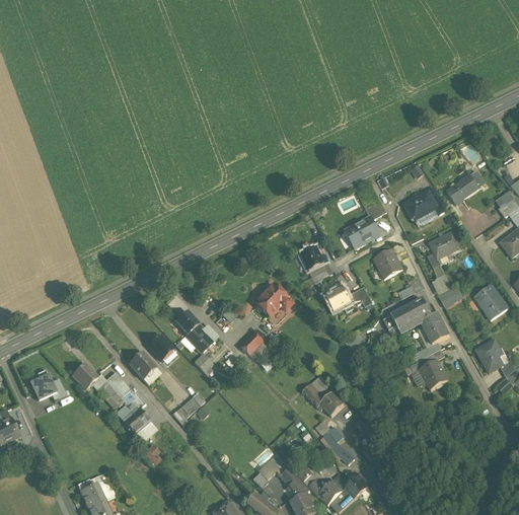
[(424,173),(419,165),(412,170),(417,177),(424,173)]
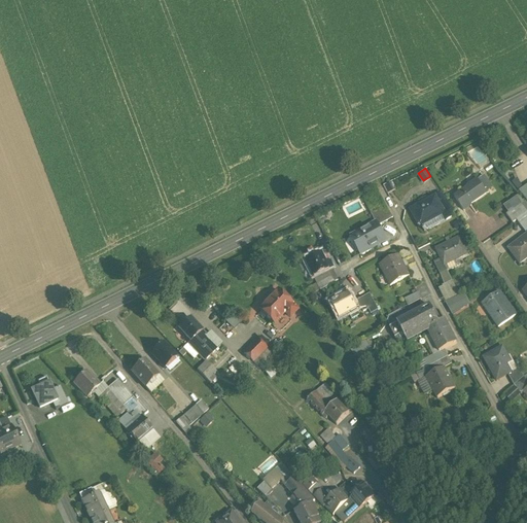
[(516,186),(521,182),(515,175),(511,178),(516,186)]
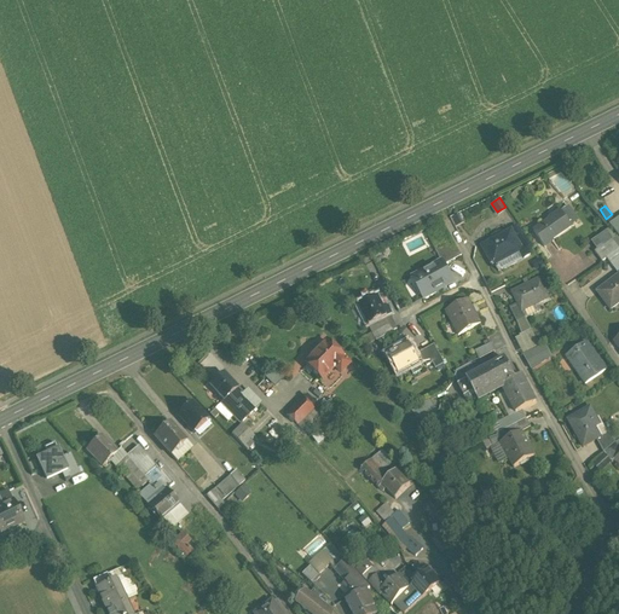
[(561,208),(550,215),(551,216),(533,229),(544,244),(553,238),(553,237),(572,224),(561,208)]
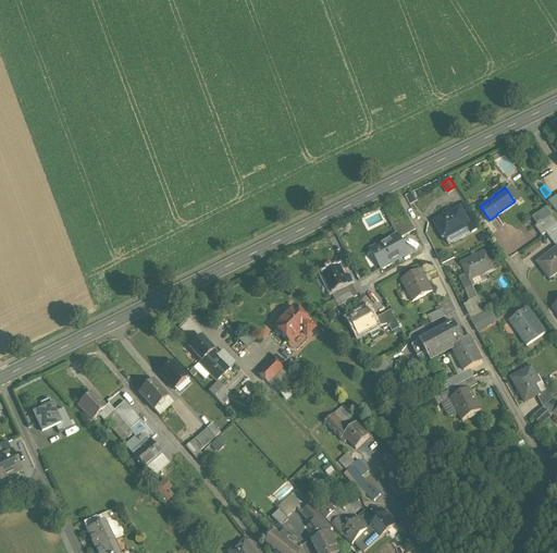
[(466,201),(459,206),(466,217),(473,212),(466,201)]
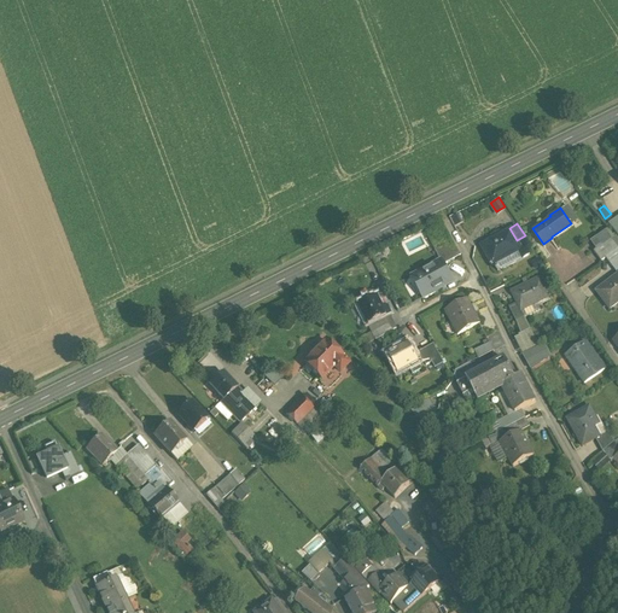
[(509,228),(482,244),(493,263),(520,247),(530,249),(531,244),(525,235),(517,240),(509,228)]
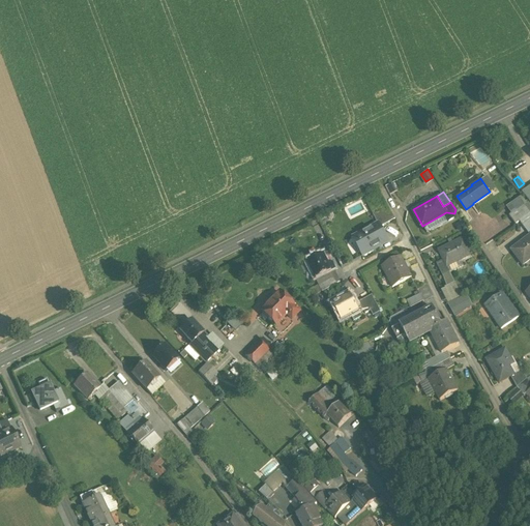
[(524,203),(509,213),(514,222),(519,218),(529,211),(524,203)]
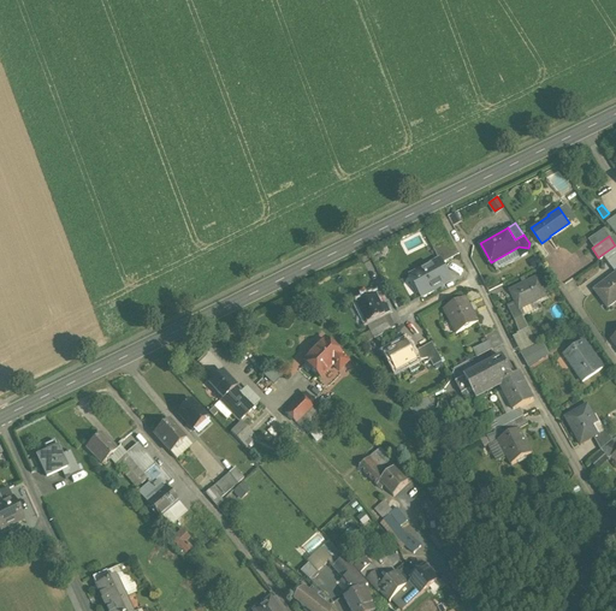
[(452,238),(433,248),(438,259),(439,257),(442,262),(460,253),(452,238)]
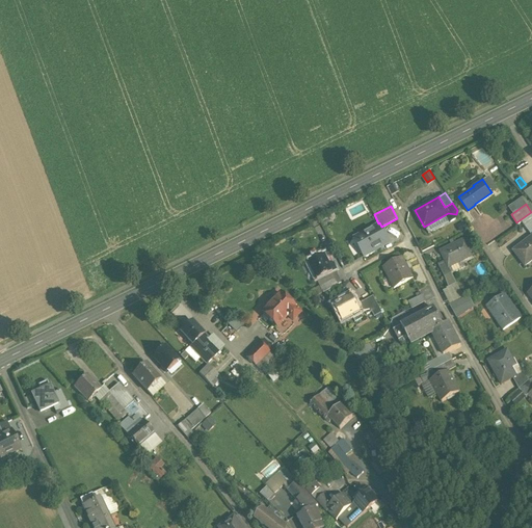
[(531,211),(531,212),(521,219),(530,233),(531,231),(531,211)]
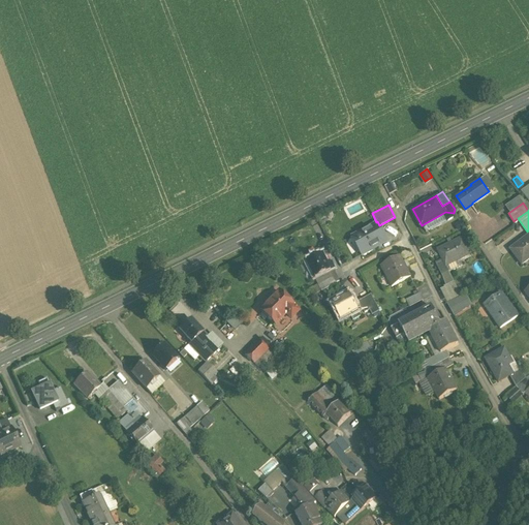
[(376,222),(352,235),(362,253),(387,239),(379,225),(377,221),(376,222)]
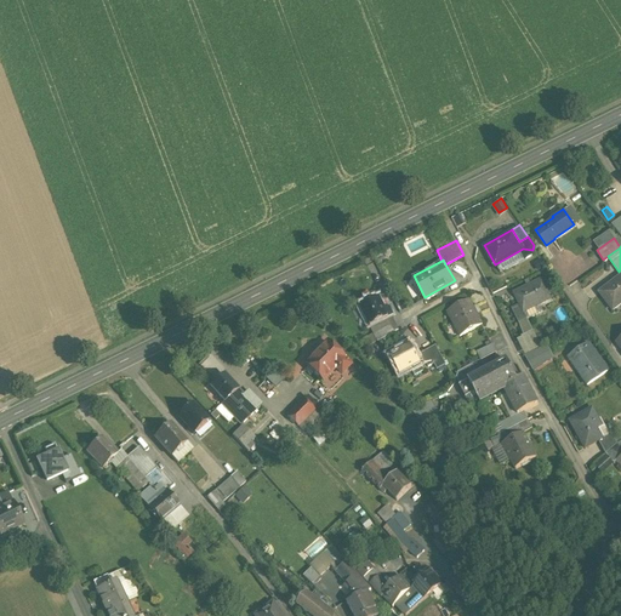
[(620,274),(600,290),(613,308),(620,301),(620,274)]
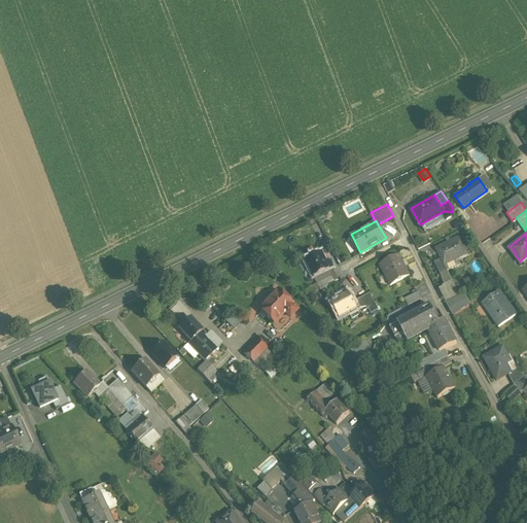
[(458,235),(435,247),(441,256),(444,264),(466,252),(458,235)]
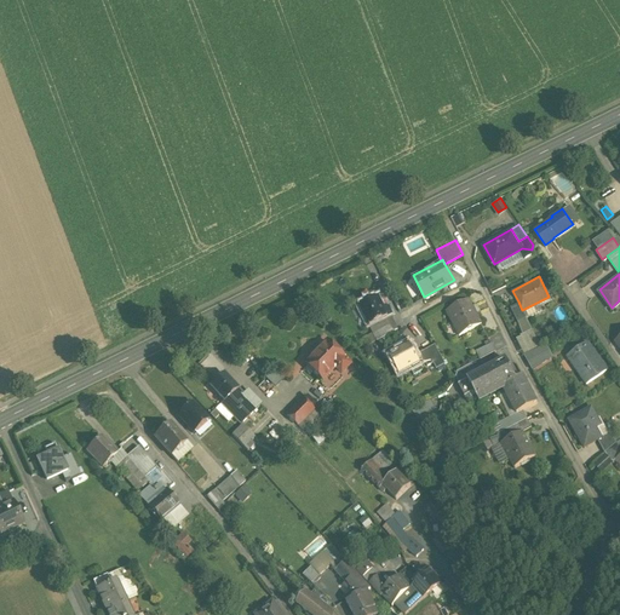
[(378,297),(360,305),(369,325),(391,315),(392,314),(389,306),(384,309),(378,297)]
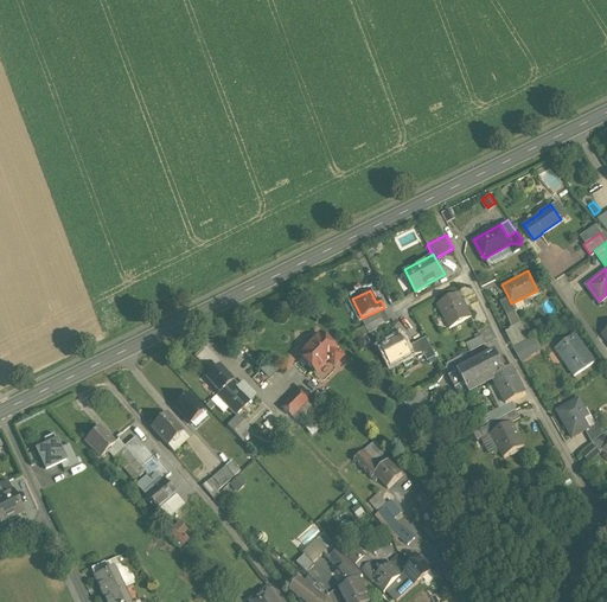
[(471,315),(459,292),(438,302),(449,327),(471,315)]
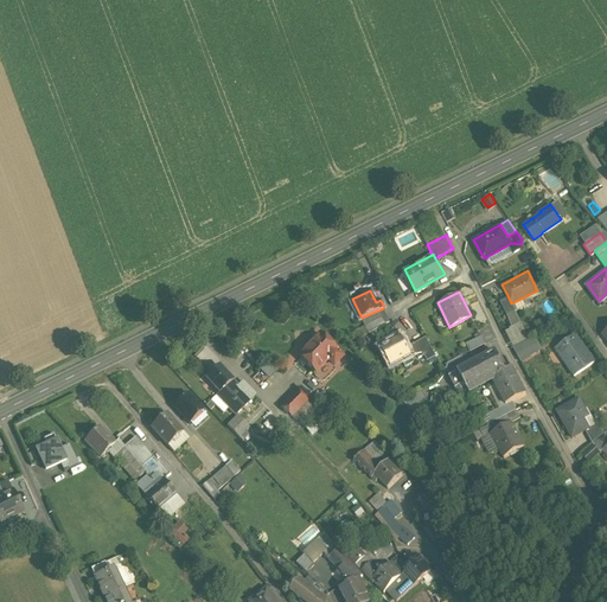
[(508,295),(499,299),(506,313),(515,309),(511,303),(508,295)]
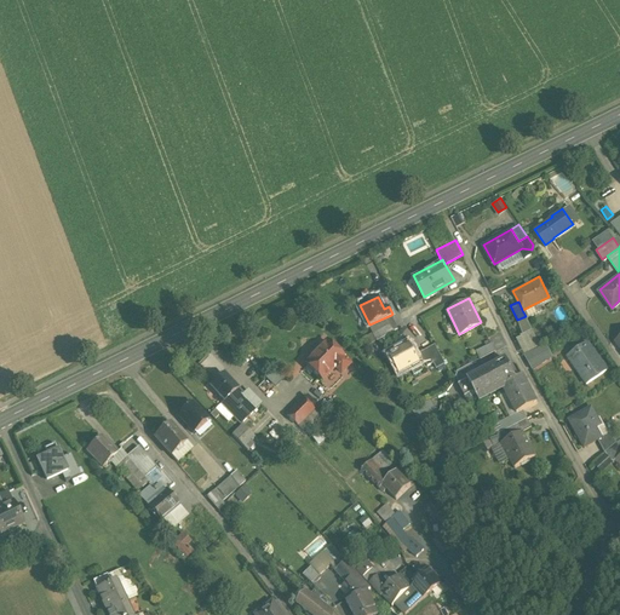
[(391,315),(369,325),(373,332),(394,321),(391,315)]
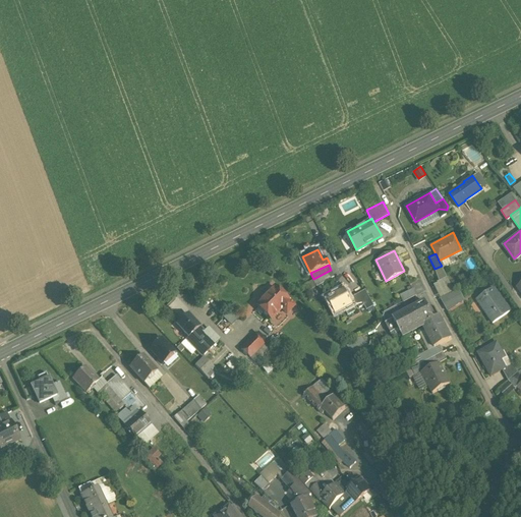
[(331,270),(313,279),(313,280),(316,285),(334,276),(331,270)]
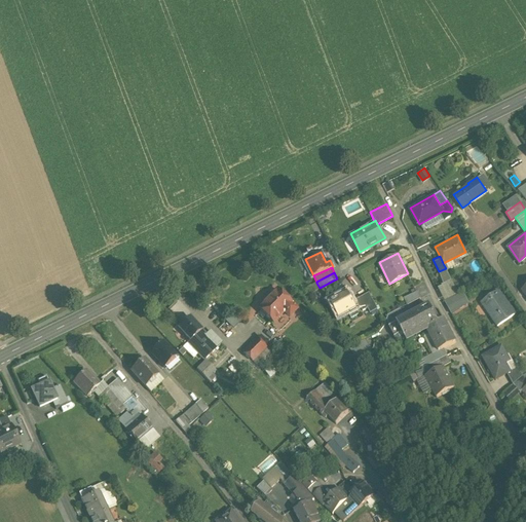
[(296,307),(276,288),(258,306),(272,321),(284,309),(289,315),(296,307)]
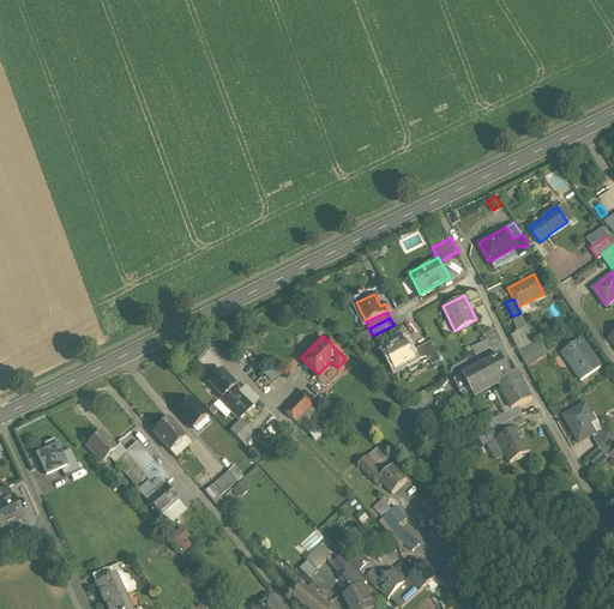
[(582,337),(561,351),(579,378),(600,365),(582,337)]
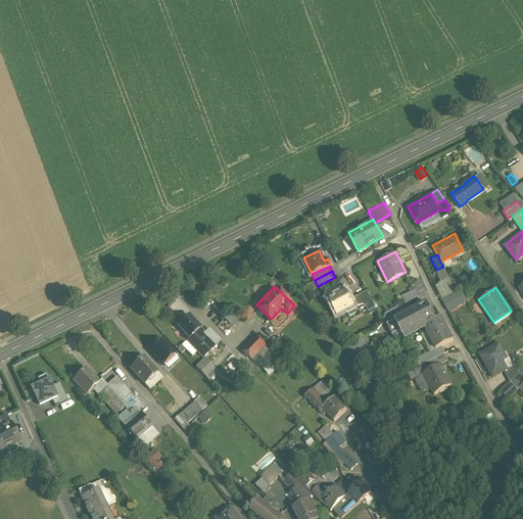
[(415,288),(401,294),(405,300),(418,294),(415,288)]
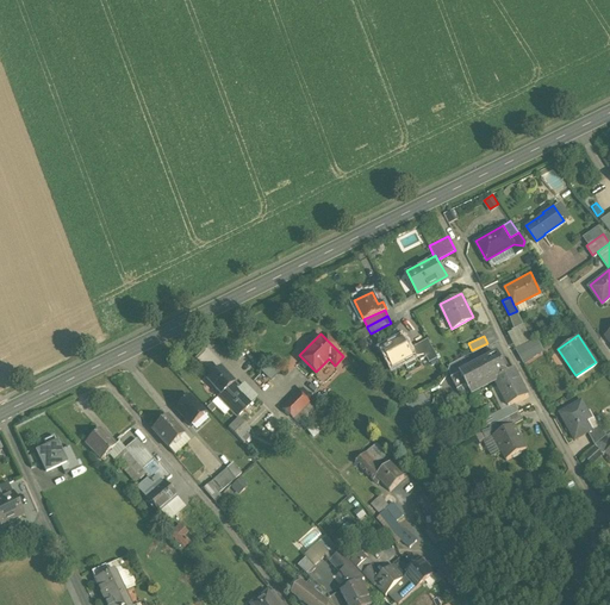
[(403,337),(383,348),(392,366),(404,360),(412,355),(403,337)]
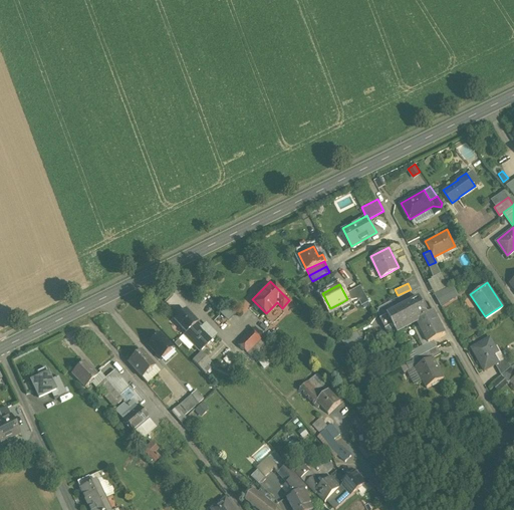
[(369,300),(361,285),(344,293),(348,300),(352,298),(354,302),(359,300),(361,304),(369,300)]
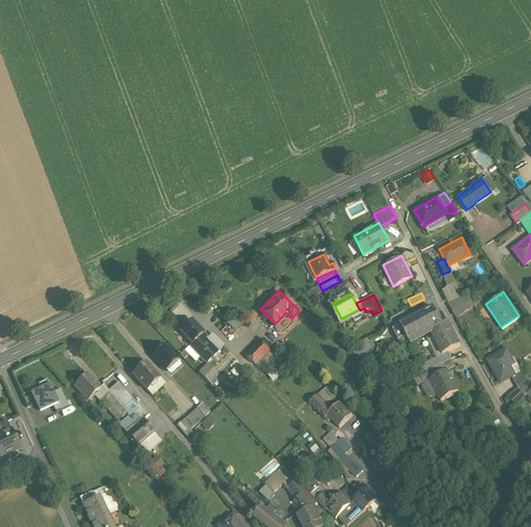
[(466,296),(460,298),(466,308),(471,305),(466,296)]
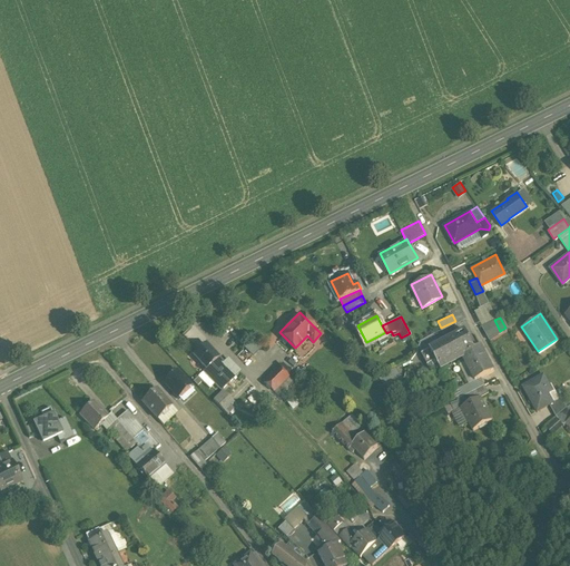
[(494,319),(482,325),(489,338),(500,331),(494,320),(494,319)]
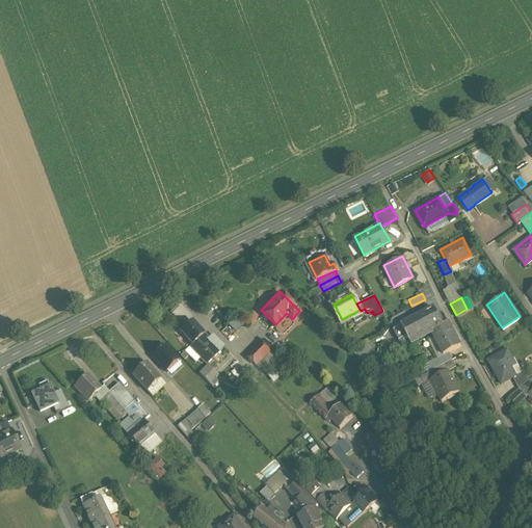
[(409,319),(394,327),(403,344),(430,330),(443,323),(433,307),(409,319)]
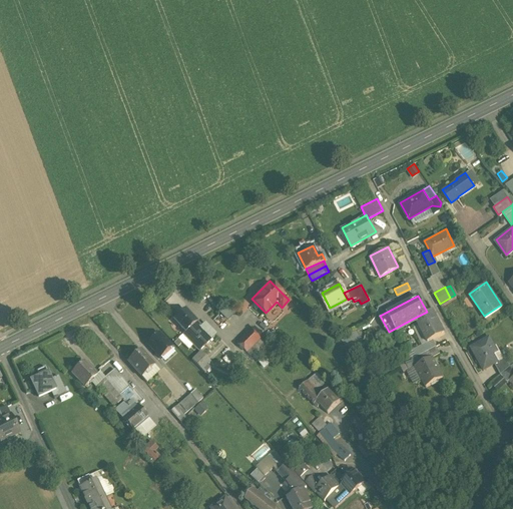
[(351,306),(347,299),(340,303),(344,309),(351,306)]
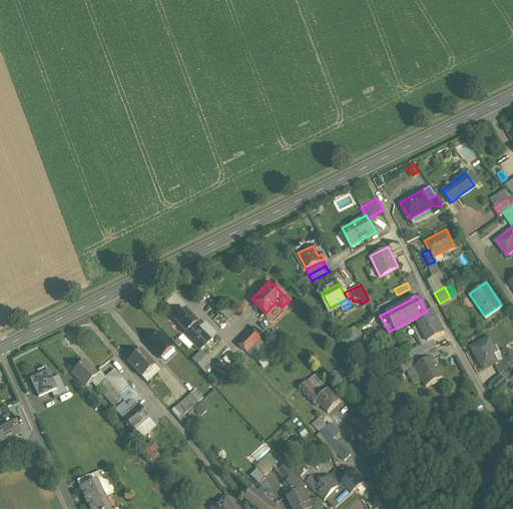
[(390,299),(379,305),(377,310),(380,316),(395,308),(390,299)]
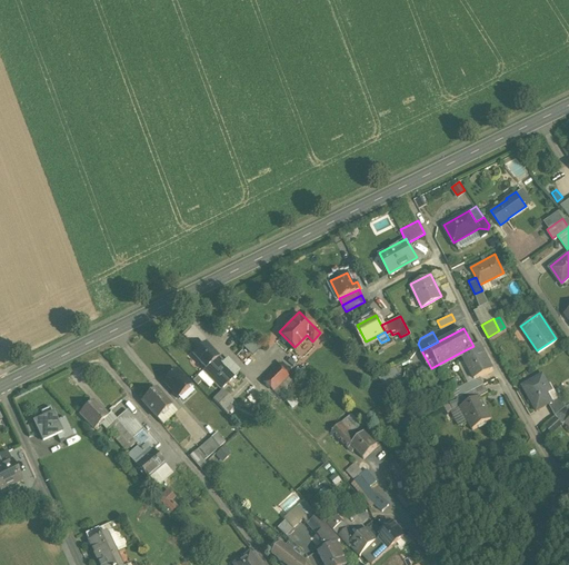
[(206,340),(192,353),(205,366),(217,355),(218,354),(206,340)]
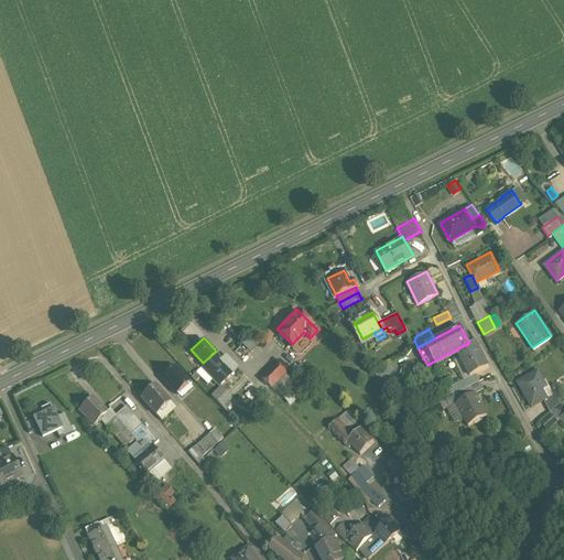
[(476,340),(469,343),(456,350),(469,375),(476,372),(488,365),(476,340)]
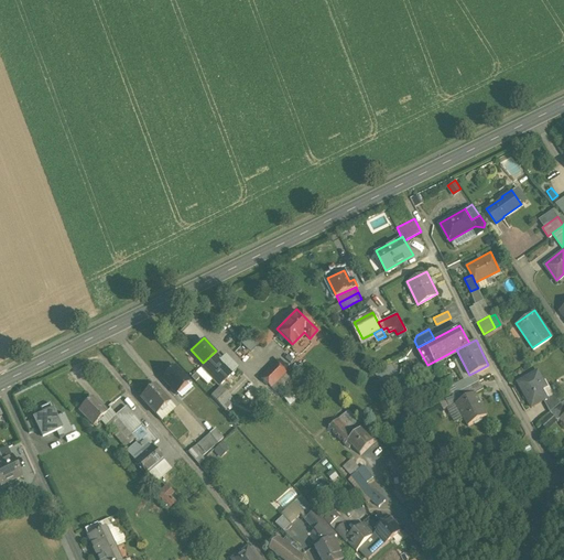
[(220,356),(215,352),(203,363),(207,367),(204,369),(212,377),(218,384),(237,366),(225,352),(220,356)]
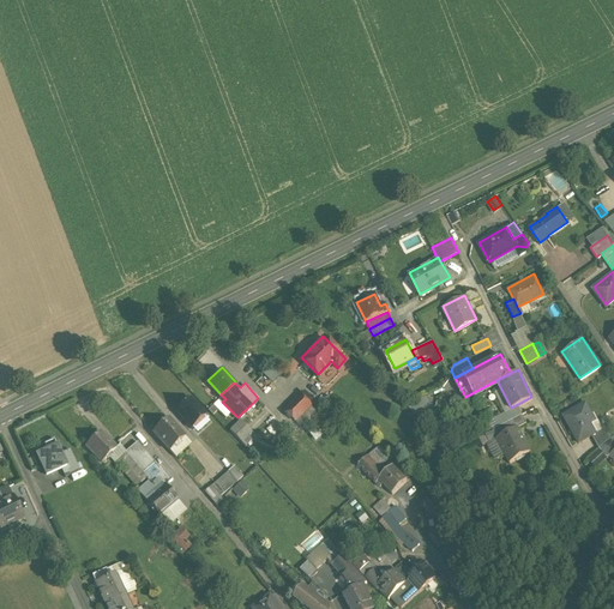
[(373,392),(361,404),(367,409),(372,415),(372,414),(384,403),(373,392)]
